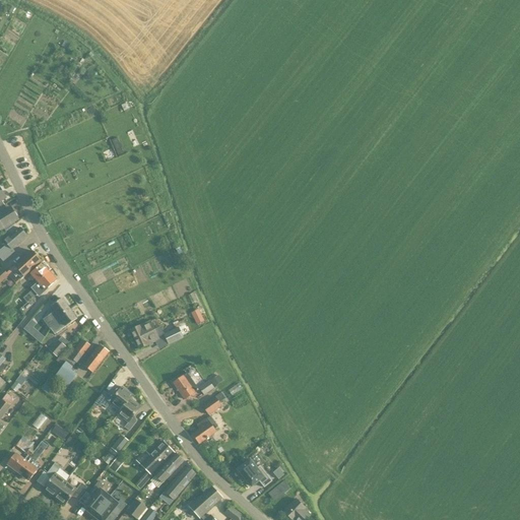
[(117,138),(112,140),(118,155),(124,153),(117,138)]
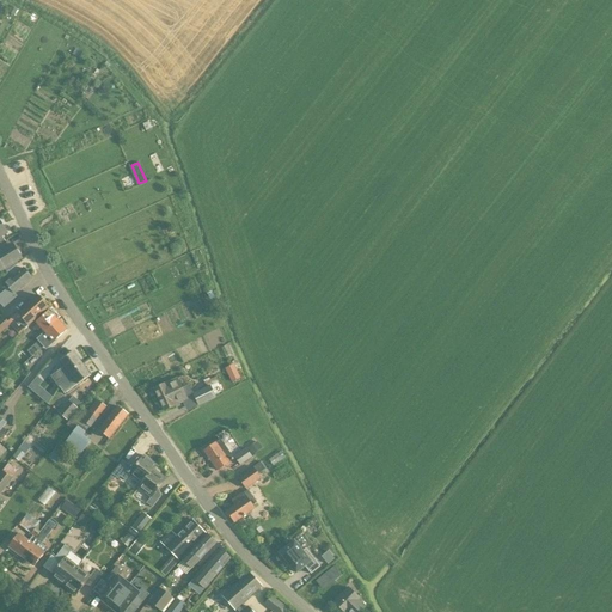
[(0,269),(0,270),(20,257),(13,244),(8,246),(5,240),(0,244),(0,269)]
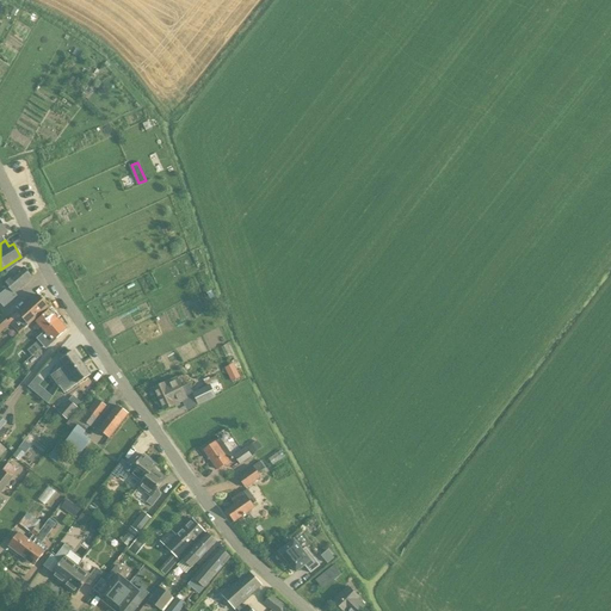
[(13,292),(31,277),(23,267),(12,277),(11,276),(7,278),(10,281),(5,284),(8,288),(0,294),(0,302),(4,307),(17,296),(13,292)]
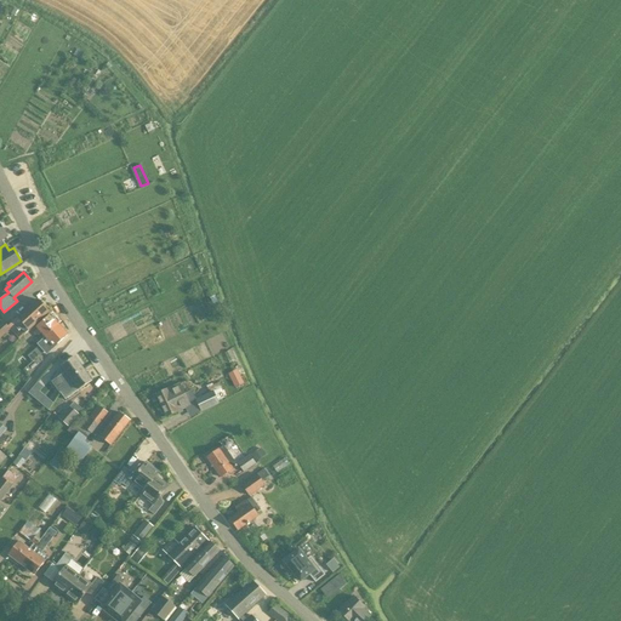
[(49,312),(36,300),(17,318),(22,323),(17,326),(24,334),(32,326),(34,325),(49,312)]
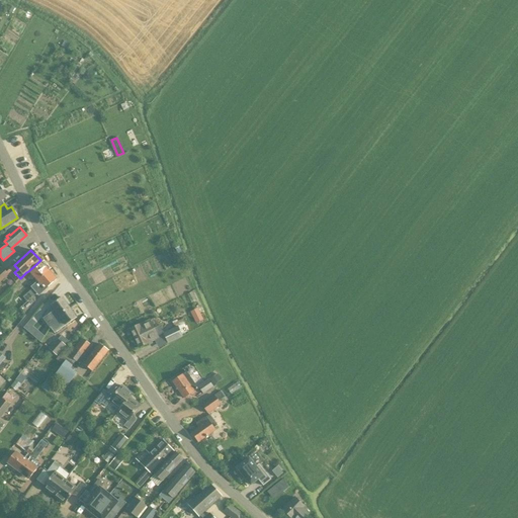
[(34,277),(37,280),(49,270),(41,262),(30,272),(31,274),(27,277),(29,280),(31,278),(32,279),(34,277)]
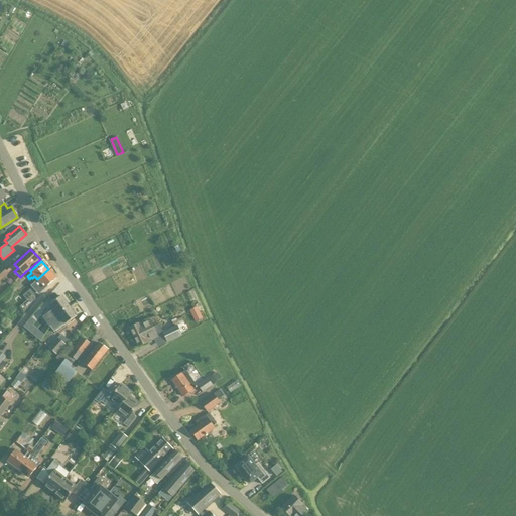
[(0,281),(8,274),(2,267),(0,268),(0,281)]
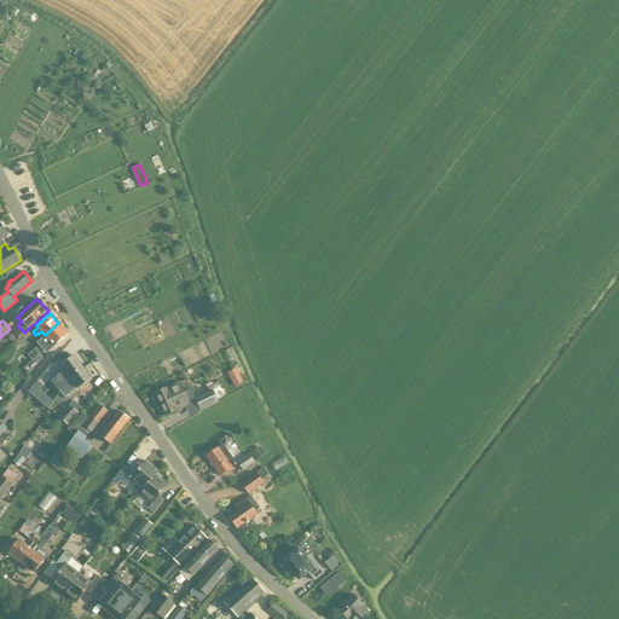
[(58,323),(45,335),(36,342),(44,350),(48,351),(68,334),(58,323)]
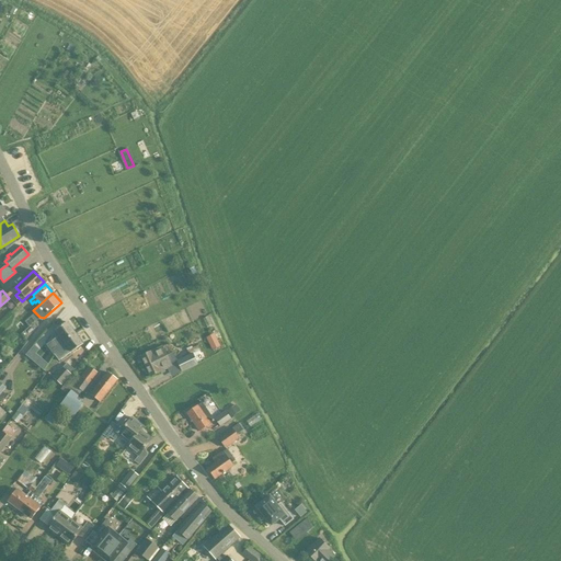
[(24,321),(29,327),(39,317),(34,312),(31,316),(27,311),(21,317),(24,321)]
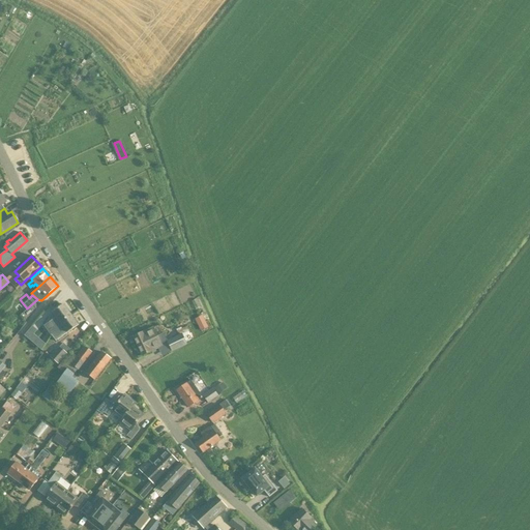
[(71,315),(63,303),(52,313),(57,318),(43,327),(48,331),(71,315)]
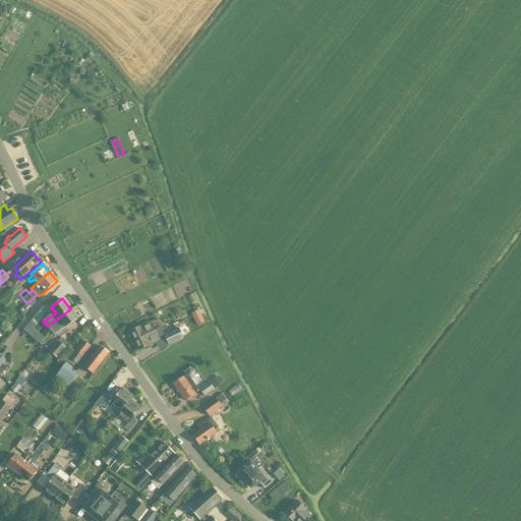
[(78,320),(70,309),(48,326),(56,336),(78,320)]
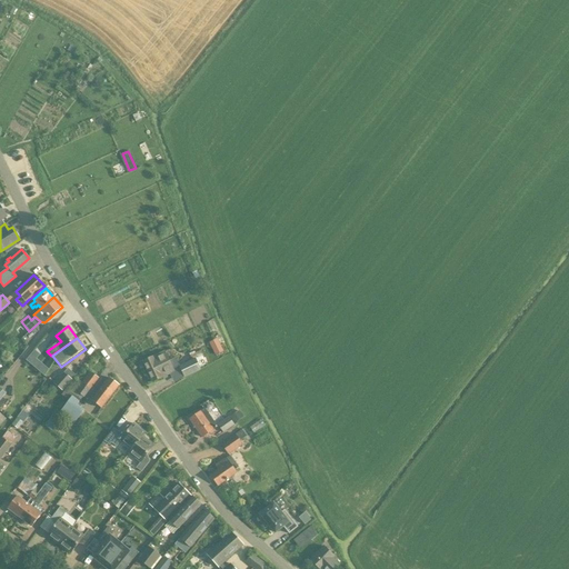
[(222,352),(217,339),(209,342),(216,356),(222,352)]
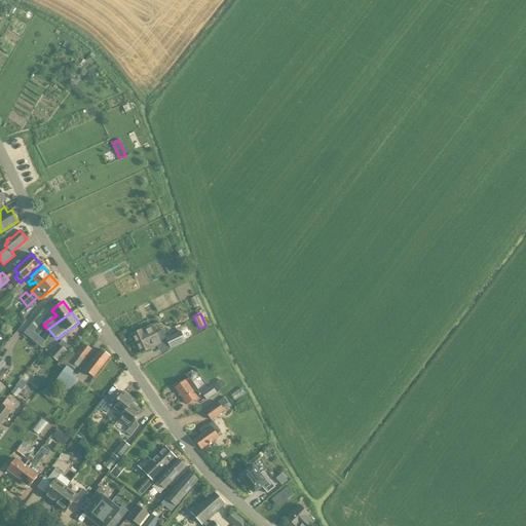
[(42,331),(32,323),(24,333),(34,341),(42,331)]
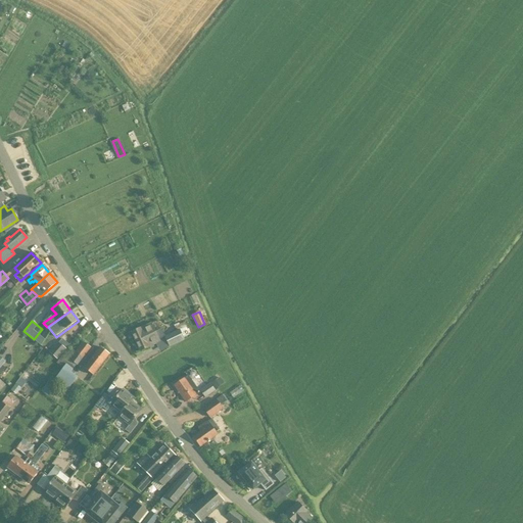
[(174,325),(176,330),(164,336),(161,328),(155,331),(151,322),(141,328),(132,332),(140,350),(149,346),(150,348),(154,346),(153,345),(156,344),(159,351),(169,346),(185,339),(184,337),(190,335),(184,322),(179,324),(179,323),(174,325)]
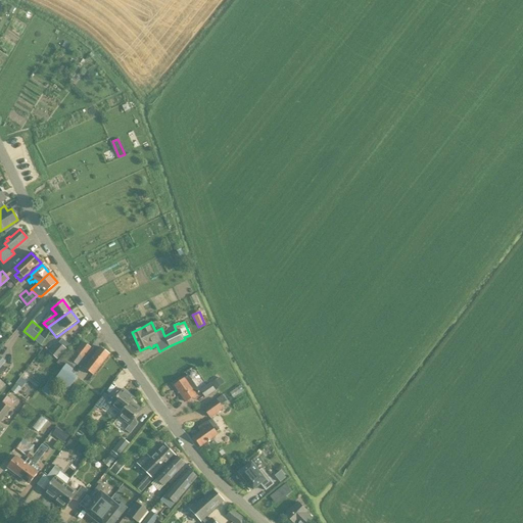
[(57,360),(66,348),(54,338),(45,349),(57,360)]
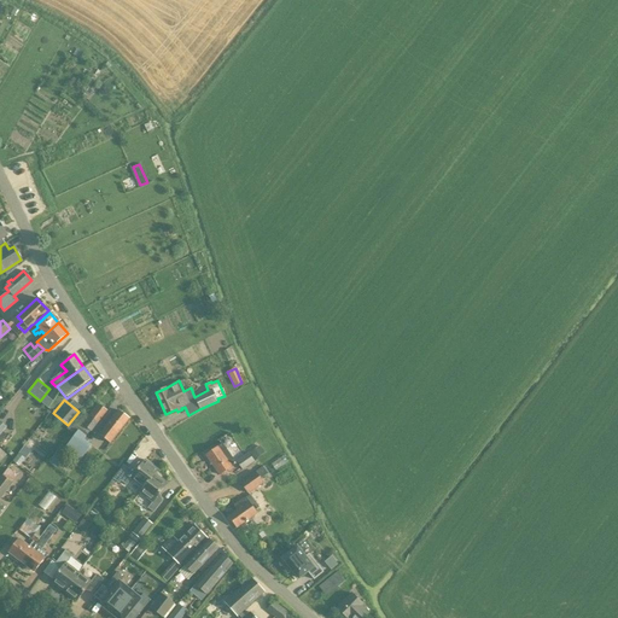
[(54,466),(58,461),(66,452),(74,458),(79,461),(92,444),(85,439),(87,436),(86,436),(91,431),(92,432),(108,410),(98,403),(89,415),(86,413),(79,421),(75,418),(66,429),(74,435),(64,449),(59,445),(51,456),(47,461),(54,466)]
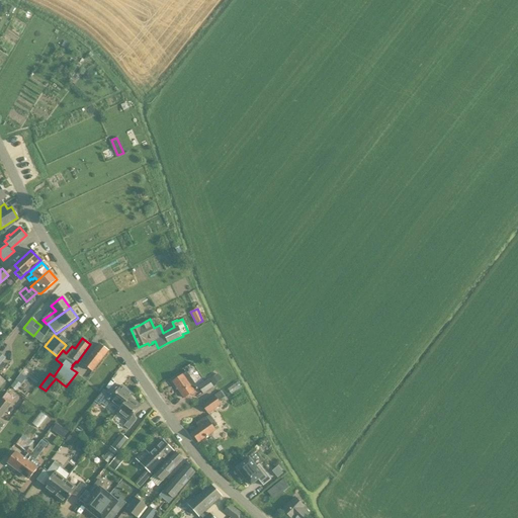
[(108,350),(99,344),(83,364),(92,371),(108,350)]
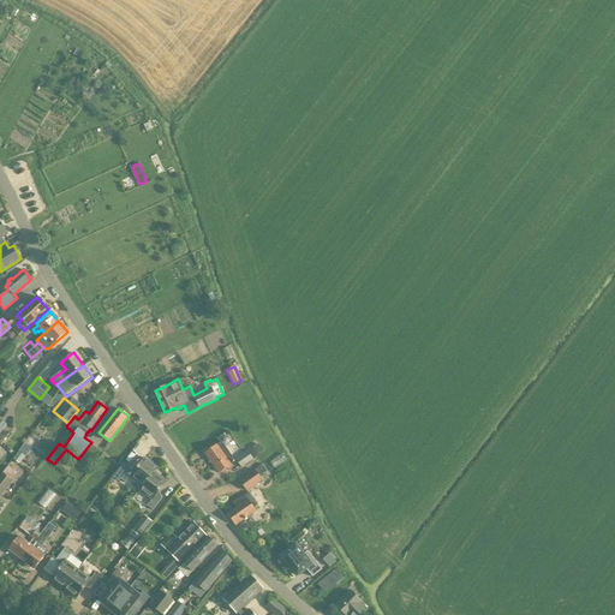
[(219,472),(234,461),(220,441),(204,453),(219,472)]
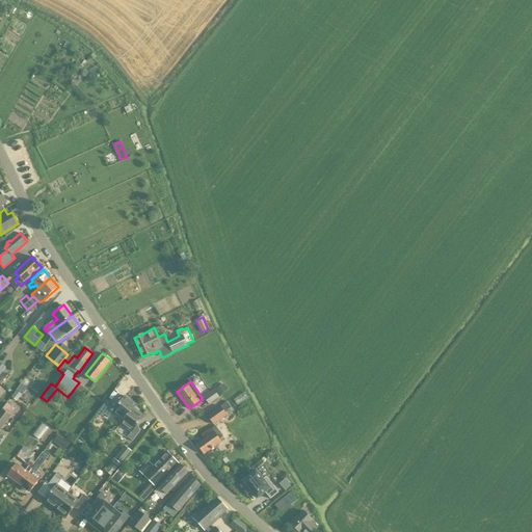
[(10,396),(17,401),(26,388),(21,383),(10,396)]
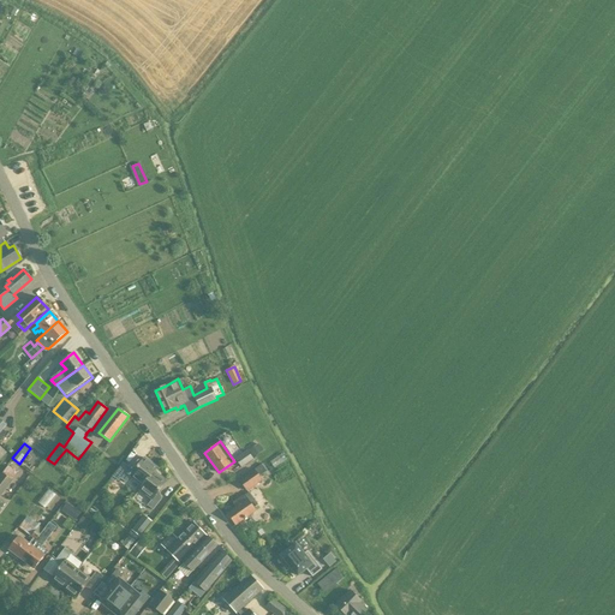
[(254,459),(248,451),(236,459),(242,467),(254,459)]
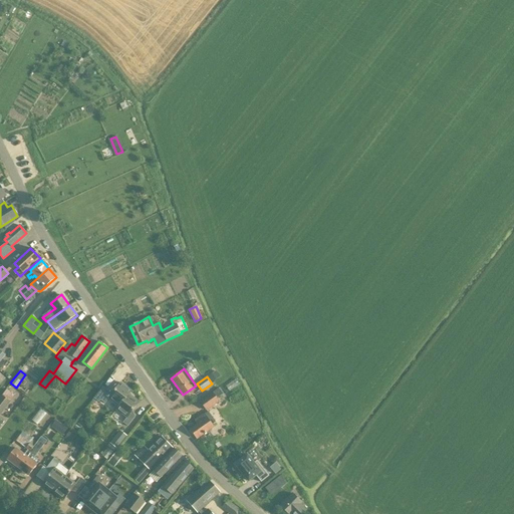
[(229,392),(239,384),(235,379),(225,386),(229,392)]
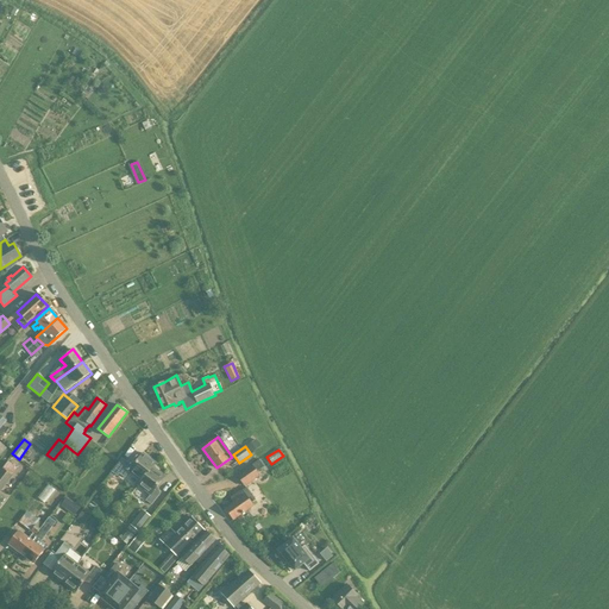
[(129,472),(140,481),(152,466),(152,468),(156,463),(143,453),(136,463),(127,463),(121,458),(110,475),(113,478),(115,475),(117,476),(119,473),(125,478),(129,472)]
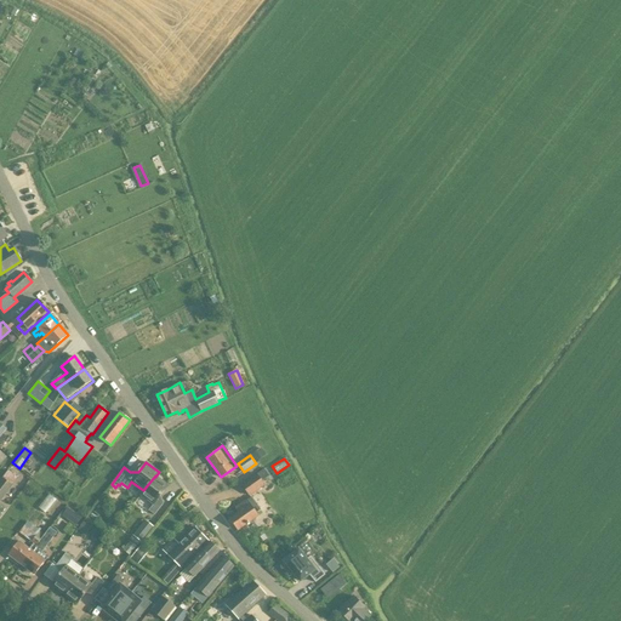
[(257,473),(241,485),(249,496),(265,485),(262,482),(271,476),(265,468),(257,473)]
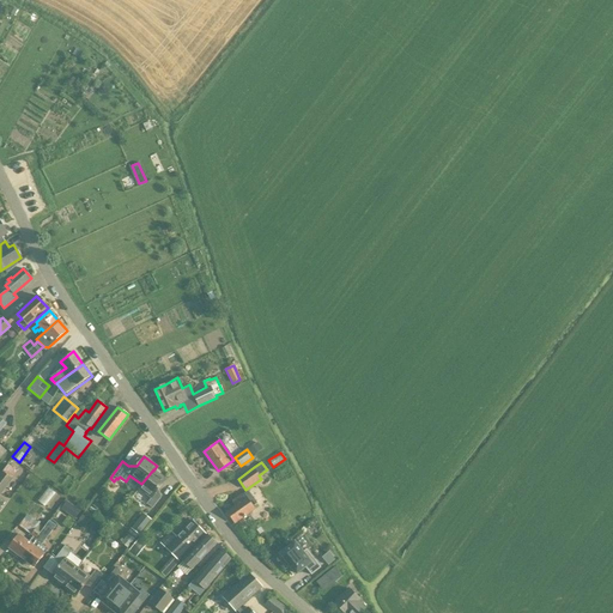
[(1,471),(0,473),(0,495),(12,479),(18,471),(8,463),(2,472),(1,471)]
